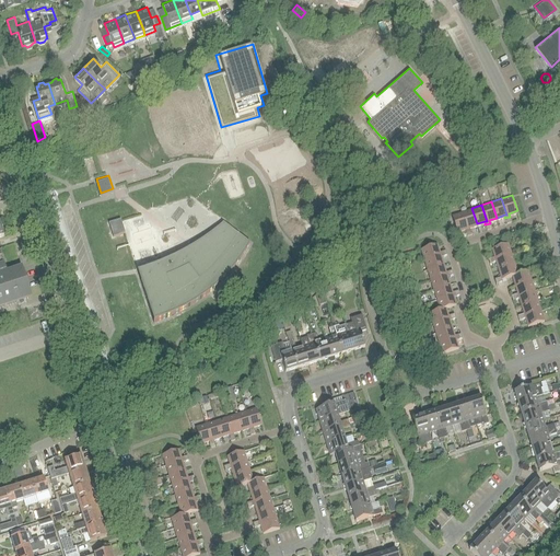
[(471,208),(462,211),(467,227),(464,228),(465,231),(470,229),(469,227),(477,223),(471,208)]
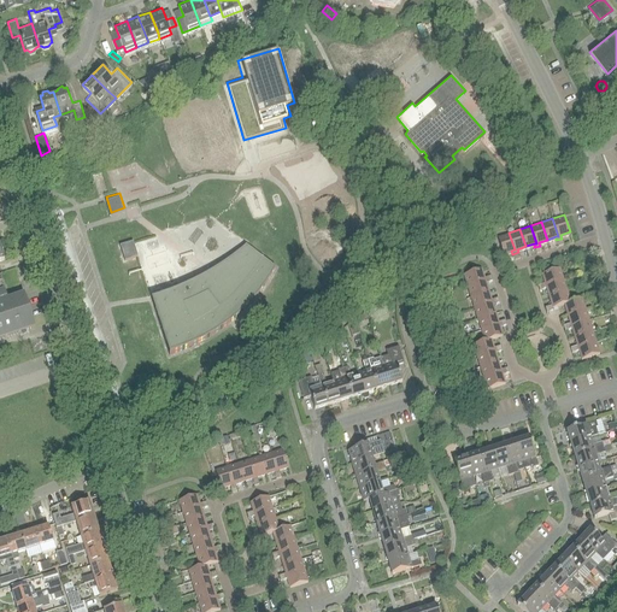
[(509,233),(497,236),(503,253),(511,251),(515,249),(509,233)]
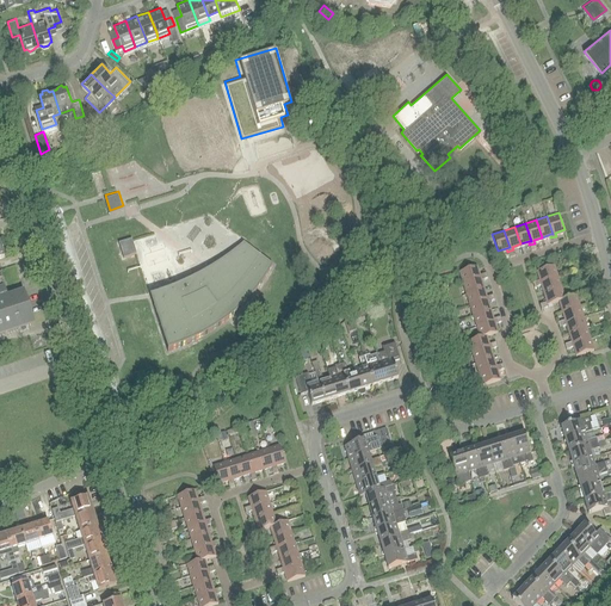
[(133,236),(133,235),(118,239),(123,254),(136,249),(133,236)]
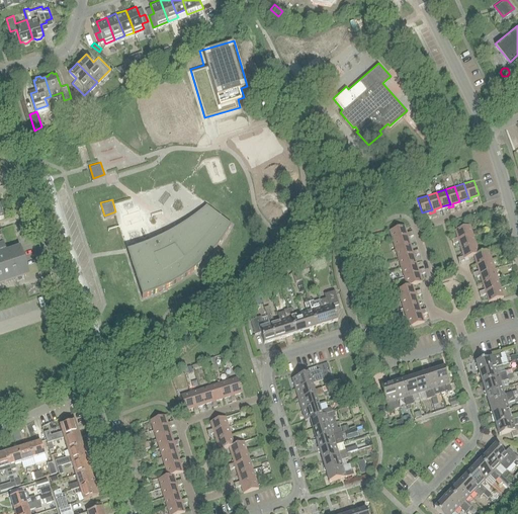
[(177,229),(164,233),(146,242),(126,248),(142,295),(143,295),(158,289),(173,281),(187,272),(199,262),(211,250),(222,237),(231,222),(206,202),(194,212),(181,223),(181,226),(179,228),(177,229)]
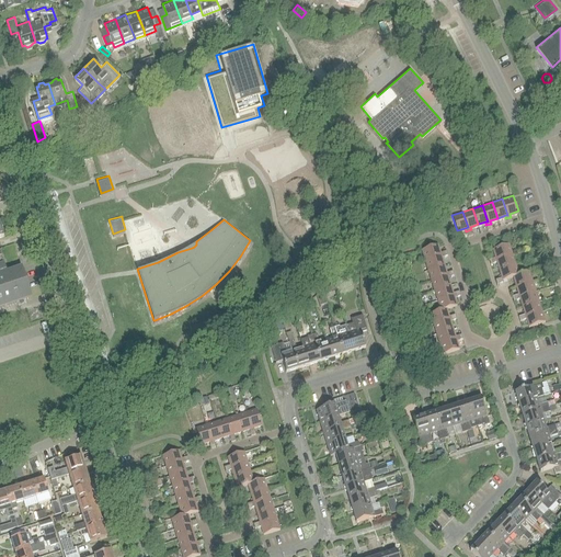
[(437,242),(421,248),(424,258),(441,252),(442,256),(445,254),(444,249),(441,250),(437,242)]
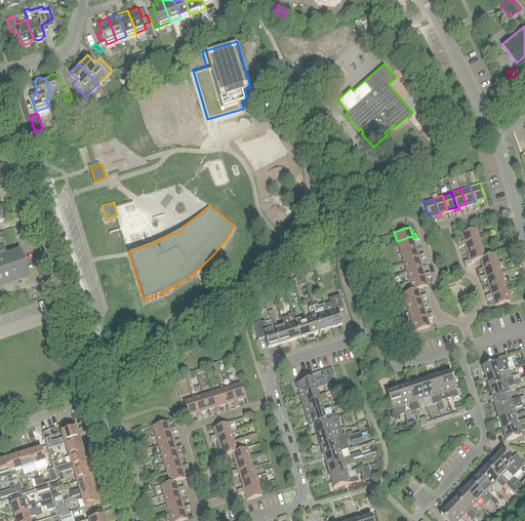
[(476,227),(460,231),(462,238),(463,240),(479,235),(476,227)]
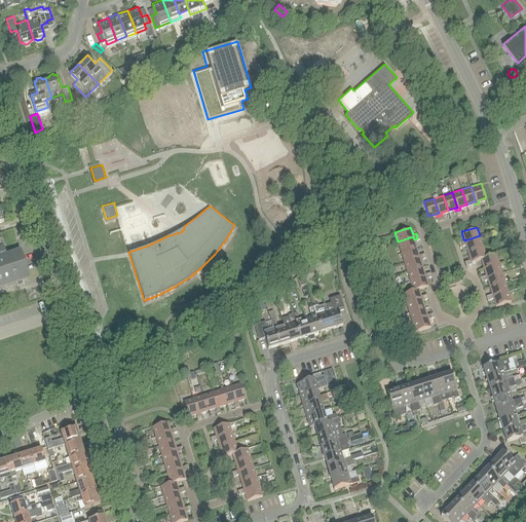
[(463,238),(460,239),(462,244),(465,243),(467,250),(483,245),(480,235),(464,240),(463,238)]
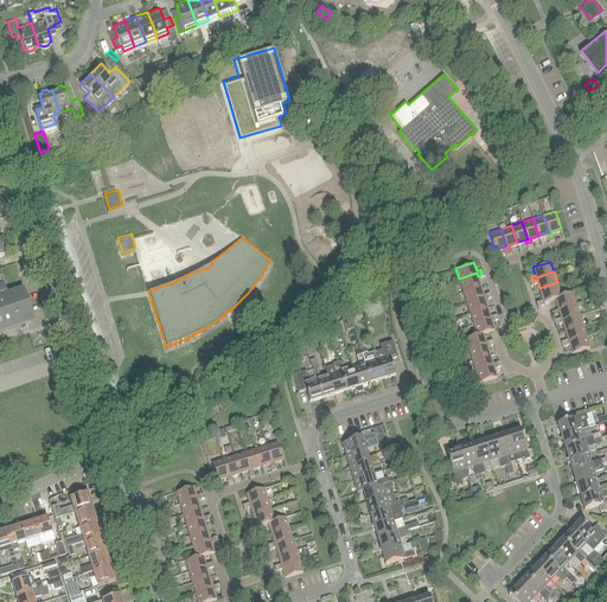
[(477,273),(459,279),(462,289),(480,283),(478,276),(477,273)]
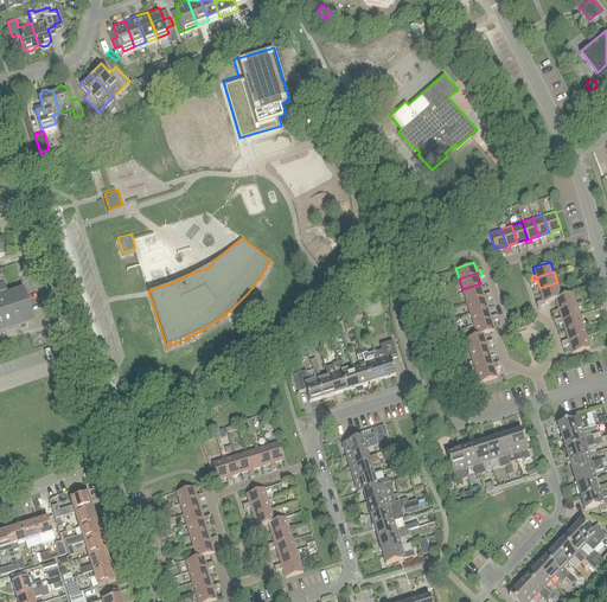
[(557,282),(540,288),(542,296),(543,300),(554,296),(557,295),(557,294),(561,294),(557,282)]
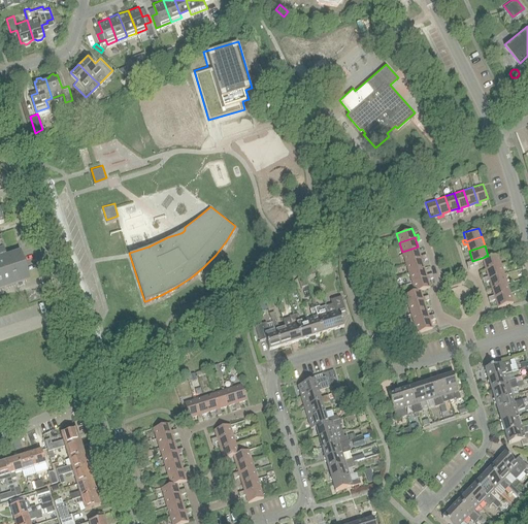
[(418,247),(402,252),(405,261),(421,256),(422,259),(425,258),(423,254),(421,255),(418,247)]
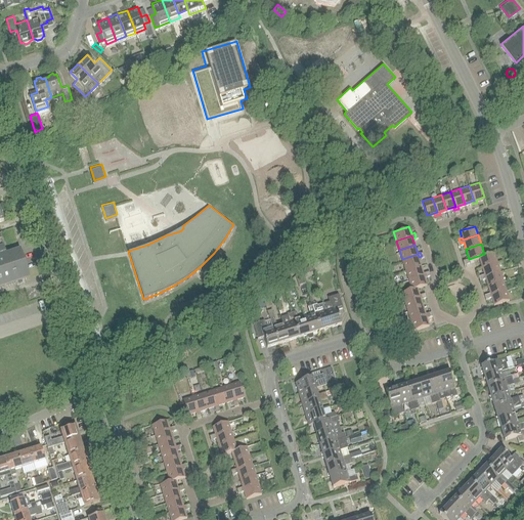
[(24,280),(23,277),(29,275),(19,247),(19,248),(20,251),(0,257),(0,285),(16,279),(18,283),(24,280)]
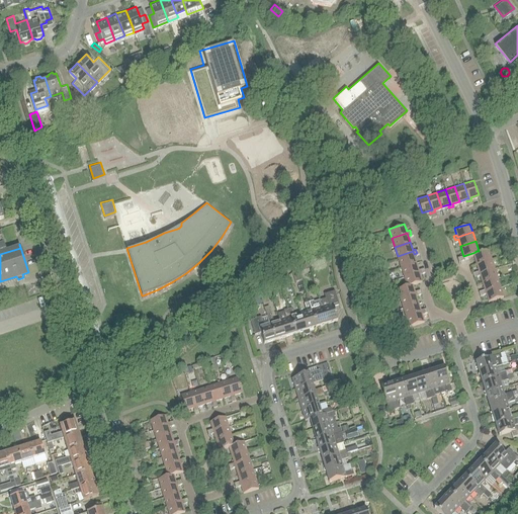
[(472,253),(476,262),(491,257),(488,248),(479,251),(476,251),(476,252),(472,253)]
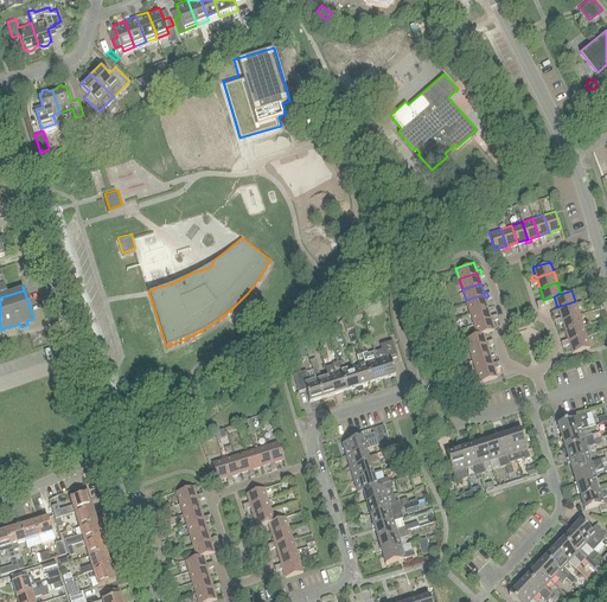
[(484,294),(466,300),(470,311),(487,305),(485,298),(484,294)]
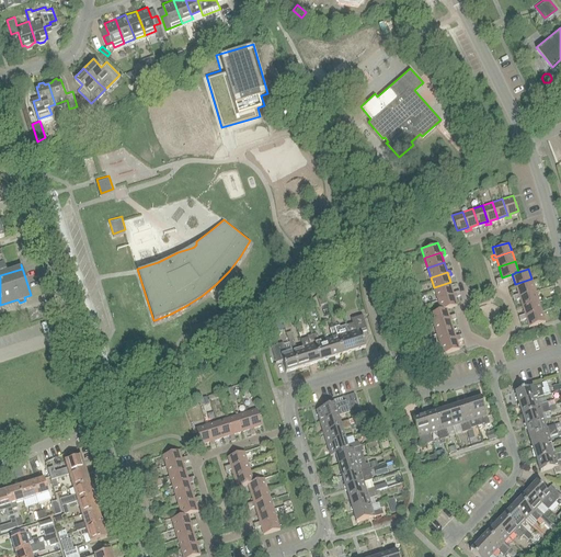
[(531,279),(515,284),(517,292),(518,294),(535,288),(531,279)]
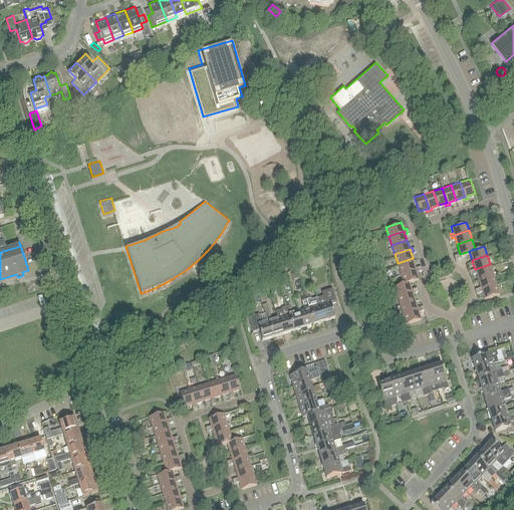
[(413,258),(398,263),(401,272),(416,268),(417,270),(419,269),(418,265),(415,266),(413,258)]
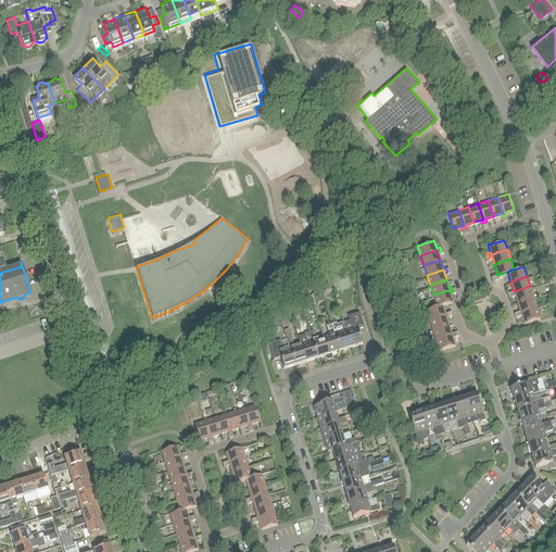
[(513,289),(510,290),(512,295),(515,295),(517,302),(533,297),(530,286),(514,291),(513,289)]
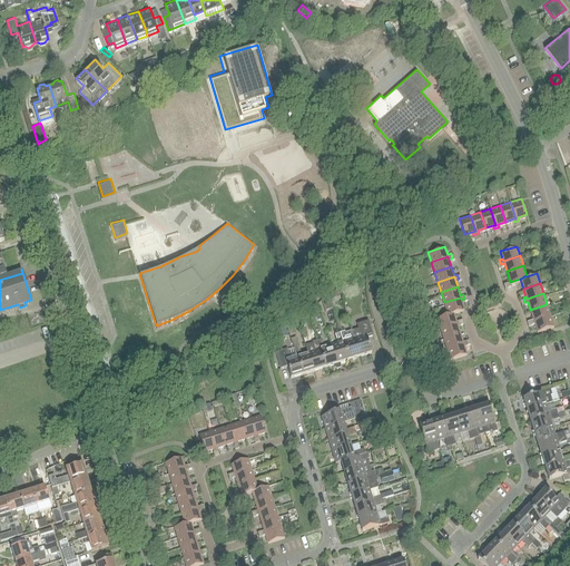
[(461,298),(444,302),(448,313),(454,312),(464,309),(462,300),(461,298)]
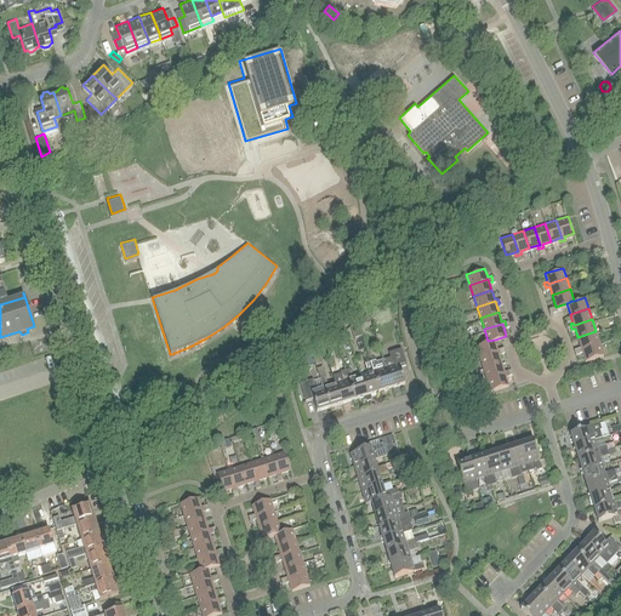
[(596,331),(577,337),(580,344),(581,348),(599,342),(596,331)]
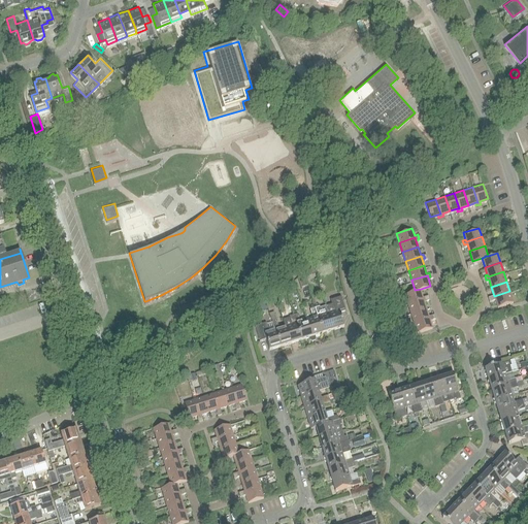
[(415,290),(404,293),(407,302),(423,297),(424,300),(427,299),(426,295),(423,295),(421,289),(415,290)]
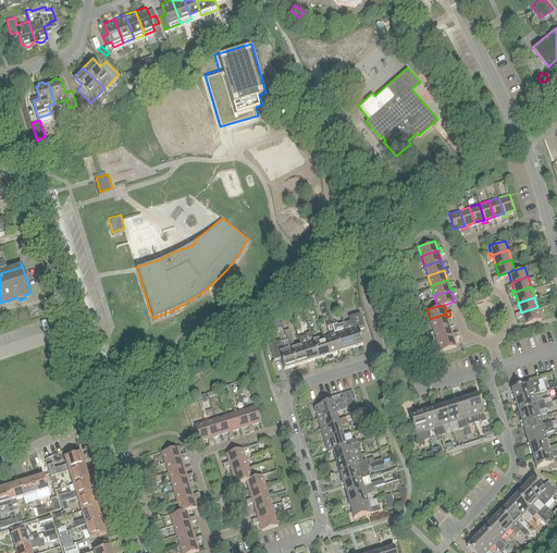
[(520,309),(518,310),(519,316),(522,315),(524,322),(541,317),(537,307),(521,312),(520,309)]
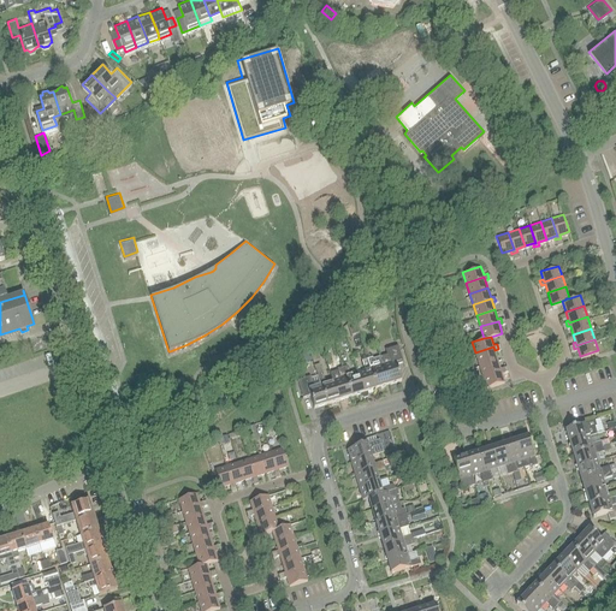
[(380,354),(383,362),(389,381),(402,378),(397,361),(403,359),(398,343),(386,346),(388,351),(380,354)]
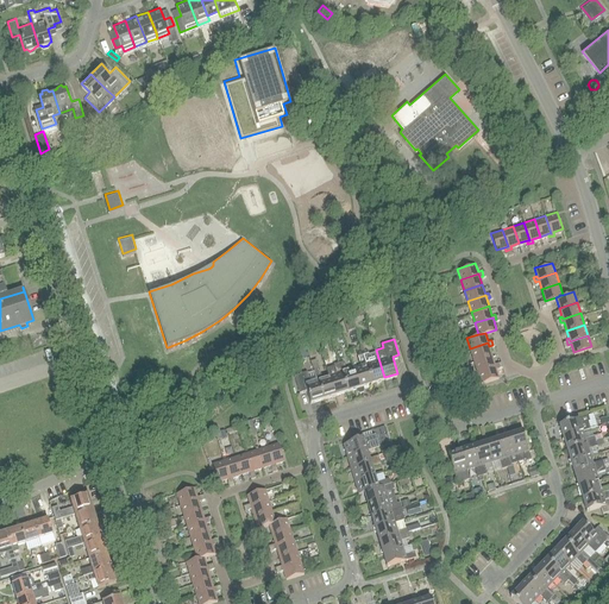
[(488,343),(470,348),(473,359),(491,354),(489,346),(488,343)]
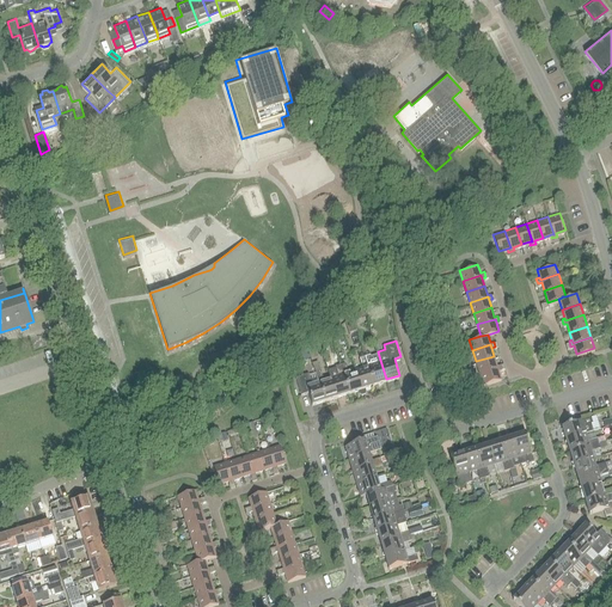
[(307,347),(300,349),(303,357),(310,354),(307,347)]
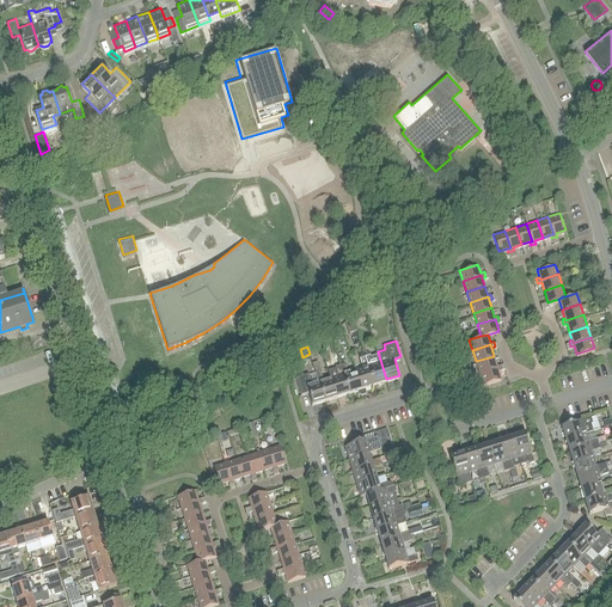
[(374,382),(386,379),(380,360),(378,351),(371,353),(365,354),(374,382)]
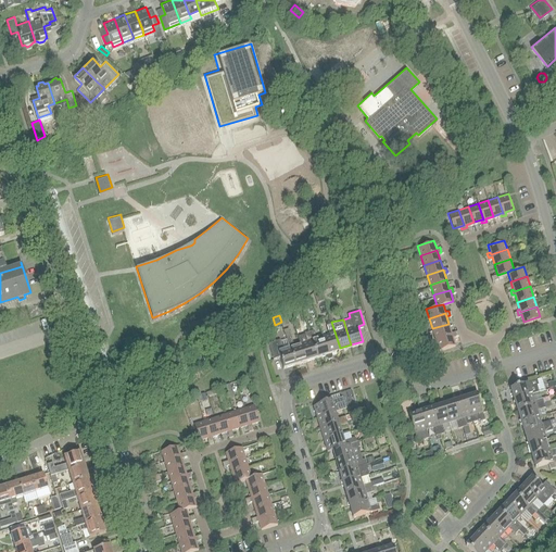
[(329,331),(324,334),(330,355),(332,355),(333,353),(332,350),(340,348),(331,322),(327,323),(329,331)]
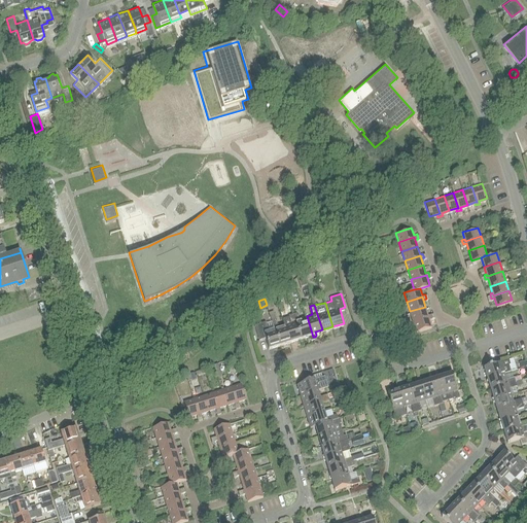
[(425,307),(410,311),(413,320),(428,315),(429,318),(432,317),(430,313),(427,313),(425,307)]
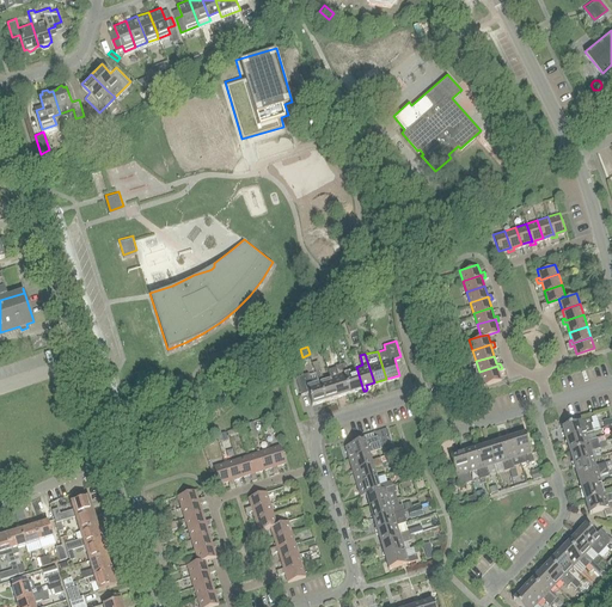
[(362,392),(363,391),(356,367),(349,369),(346,360),(340,362),(349,391),(359,387),(360,391),(362,392)]
